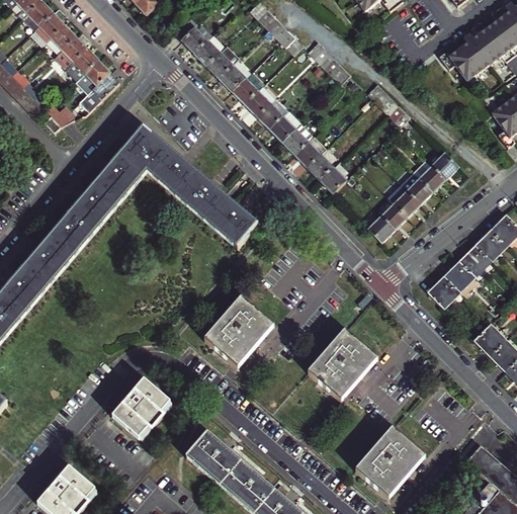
[(30,12),(44,0),(19,0),(15,4),(26,16),(30,12)]
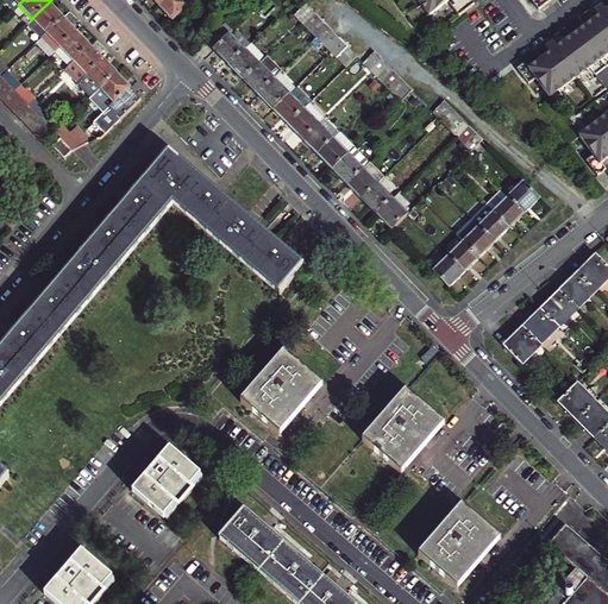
[(45,33),(66,13),(54,0),(51,0),(36,14),(31,19),(45,33)]
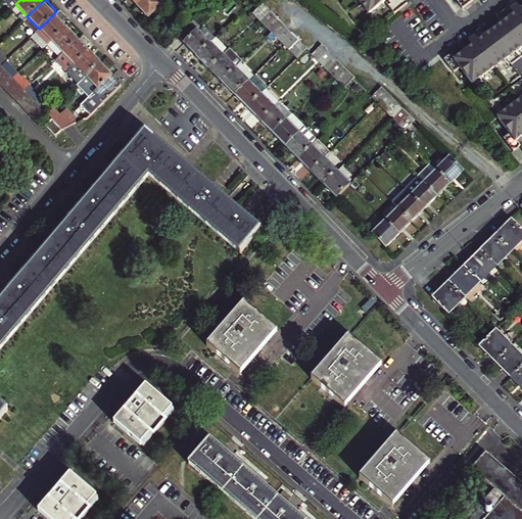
[(139,0),(138,1),(150,13),(164,1),(163,0),(139,0)]
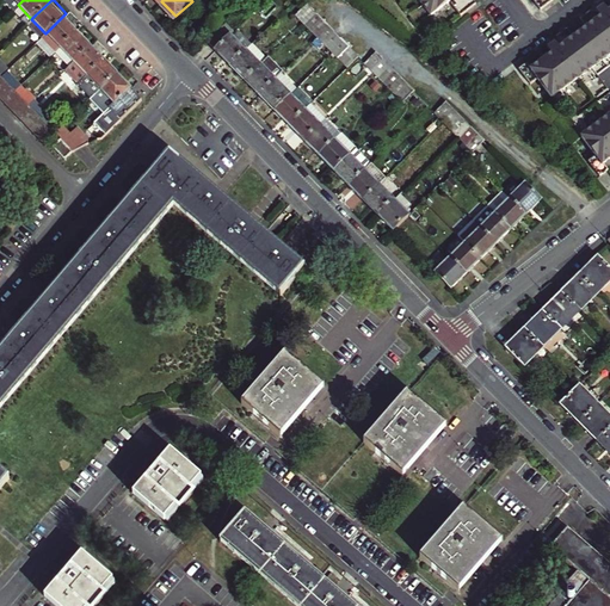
[(418,0),(430,14),(449,0),(460,13),(475,2),(473,0),(418,0)]
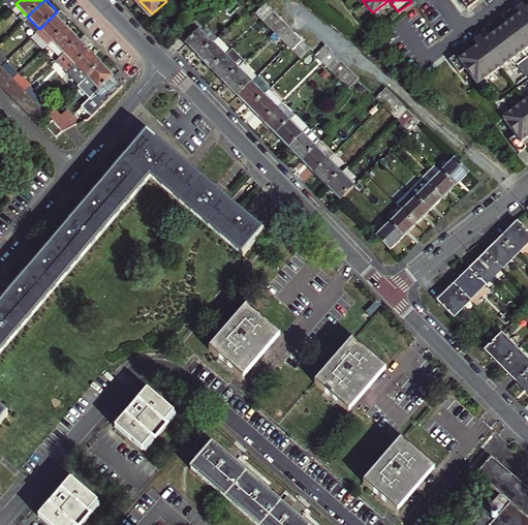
[(511,4),(501,11),(507,19),(508,18),(527,42),(527,2),(526,4),(524,2),(522,0),(521,0),(515,5),(511,4)]
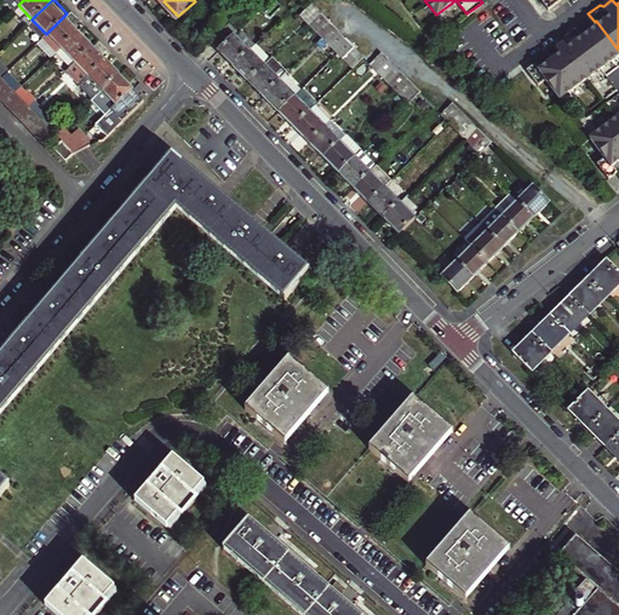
[(304,19),(315,9),(308,3),(297,13),(304,19)]
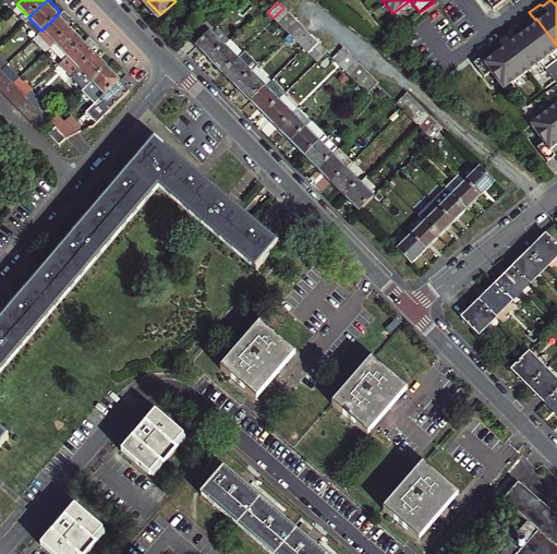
[(279,23),(289,13),(283,8),(274,17),(279,23)]
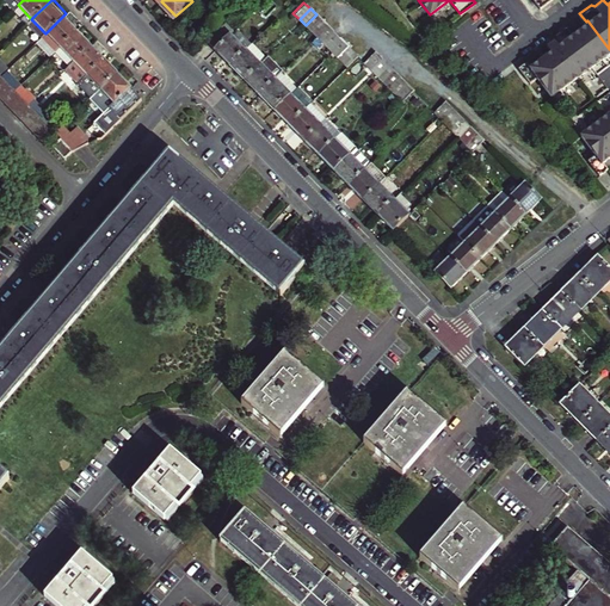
[(66,13),(45,33),(59,48),(63,43),(79,28),(66,13)]
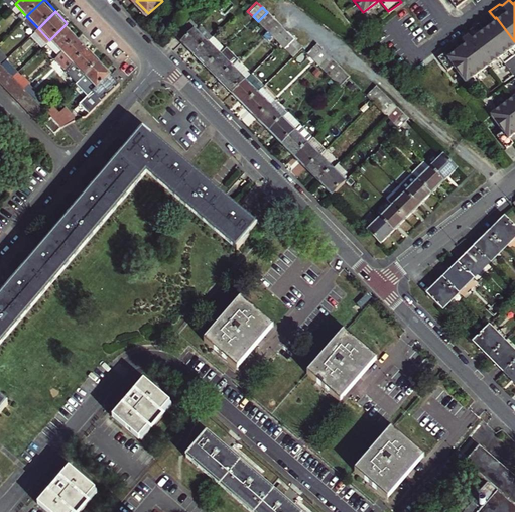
[(495,18),(489,11),(479,19),(484,26),(483,27),(502,51),(500,52),(504,58),(514,50),(514,41),(496,17),(495,18)]
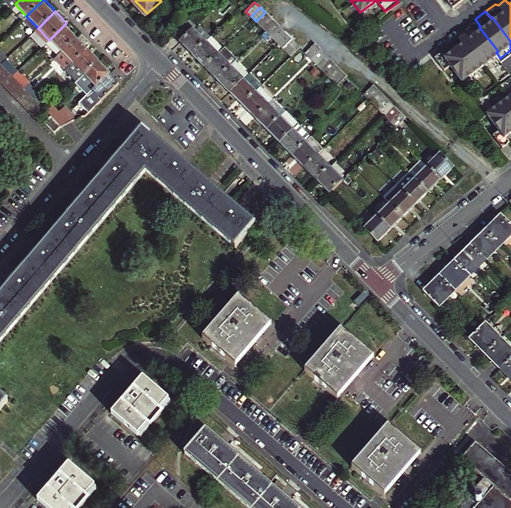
[(261,27),(270,18),(265,12),(256,21),(261,27)]
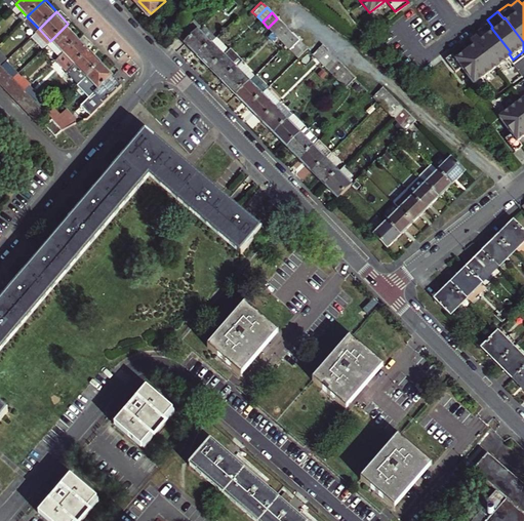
[(191,18),(174,34),(182,41),(195,28),(198,26),(191,18)]
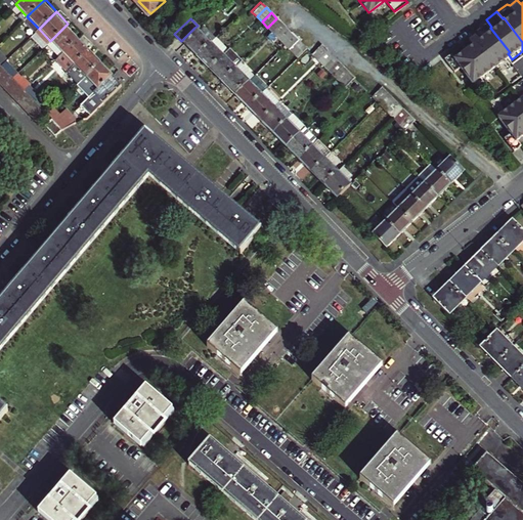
[(273,33),(282,24),(276,18),(267,28),(271,31),(273,33)]
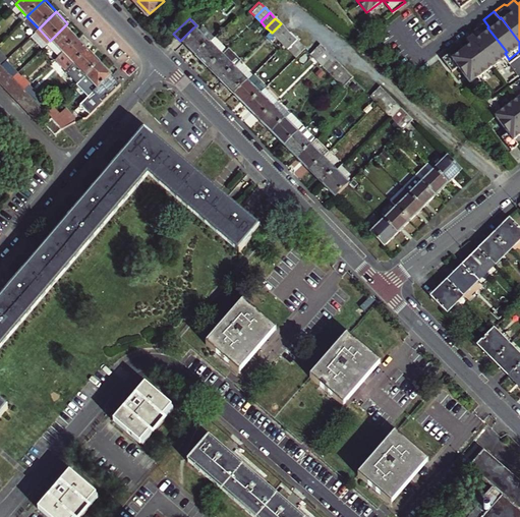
[(518,71),(509,59),(505,53),(507,52),(487,27),(488,26),(483,19),(474,27),(473,31),(467,36),(468,39),(470,41),(453,54),(452,52),(450,49),(443,55),(453,67),(458,63),(471,79),(493,63),(507,80),(518,71)]
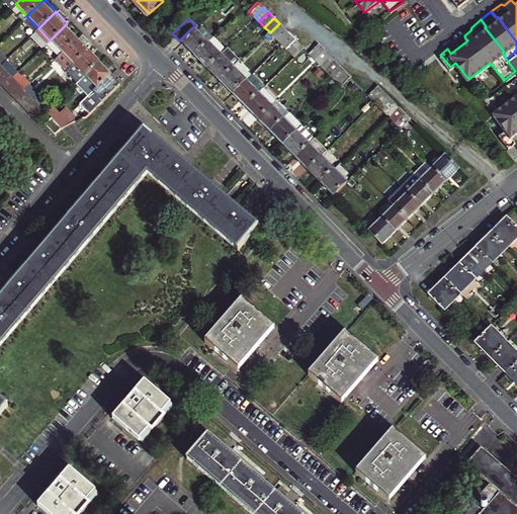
[(50,40),(61,53),(65,49),(79,35),(67,23),(54,36),(50,40)]
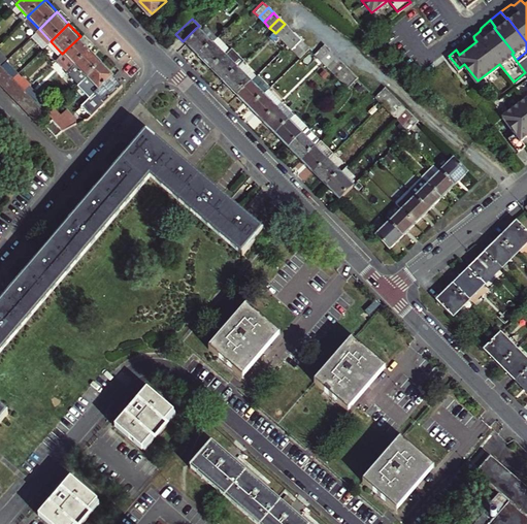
[(281,38),(290,29),(285,24),(275,33),(281,38)]
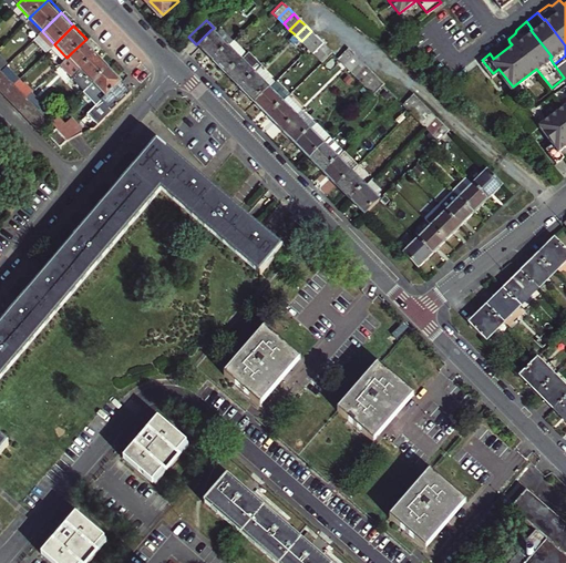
[(225,44),(211,30),(196,44),(211,59),(225,44)]
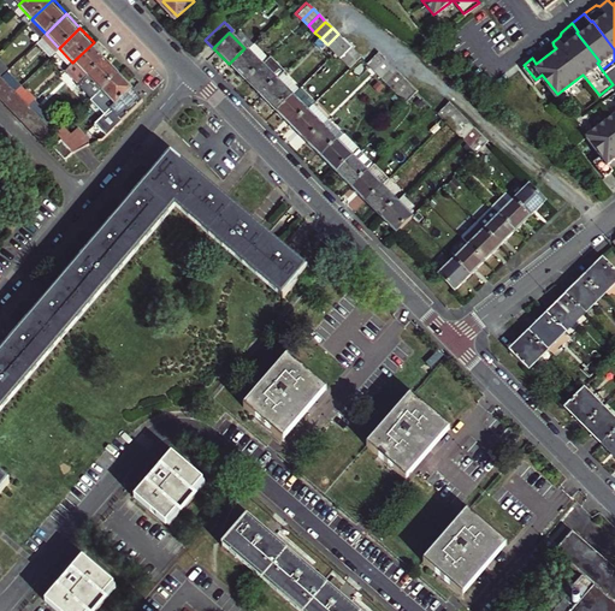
[(335,51),(344,40),(338,34),(327,45),(335,51)]
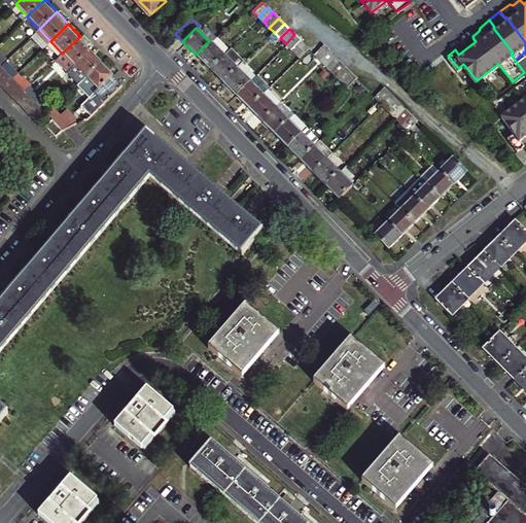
[(286,43),(299,57),(304,51),(308,47),(294,34),(286,43)]
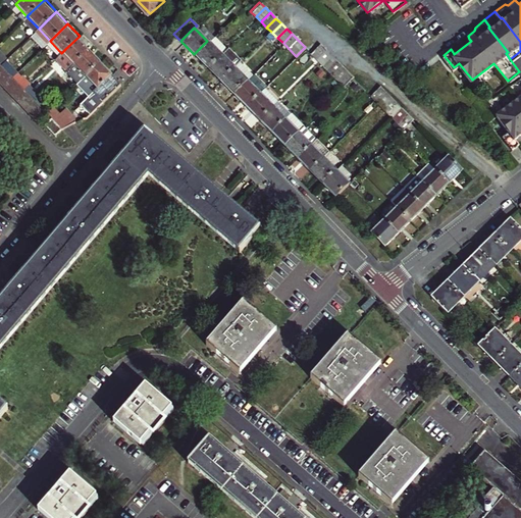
[(65,49),(61,53),(59,55),(70,67),(72,64),(76,61),(91,47),(80,36),(65,49)]
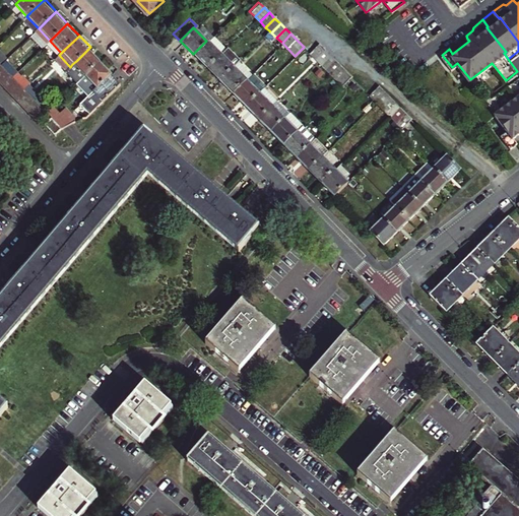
[(219,54),(224,48),(212,36),(206,41),(193,54),(206,66),(219,54)]
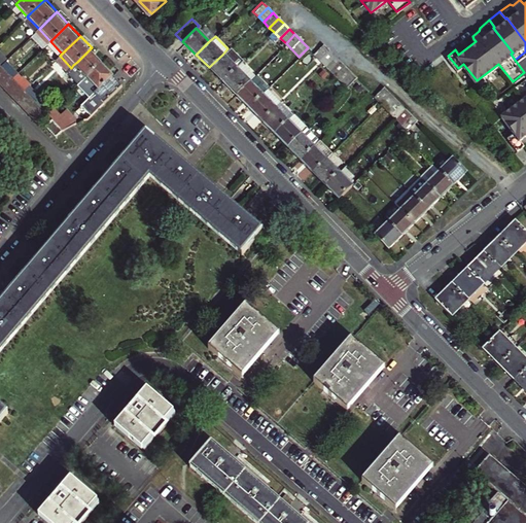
[(286,43),(280,38),(276,42),(282,47),(286,43)]
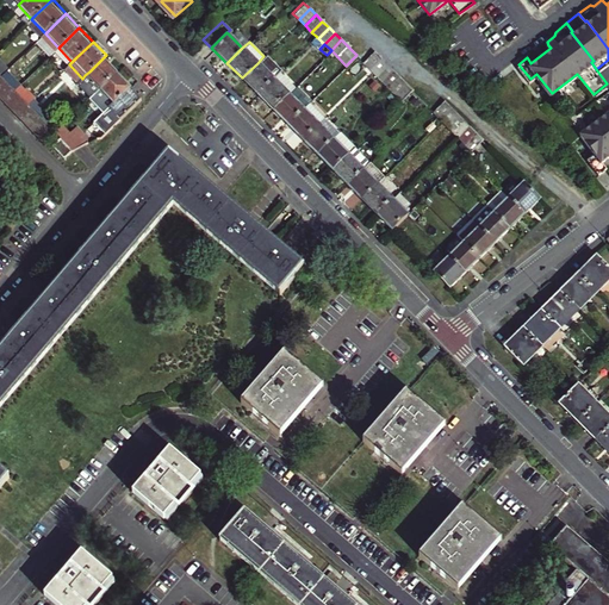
[(548,45),(529,61),(530,63),(551,48),(548,45)]
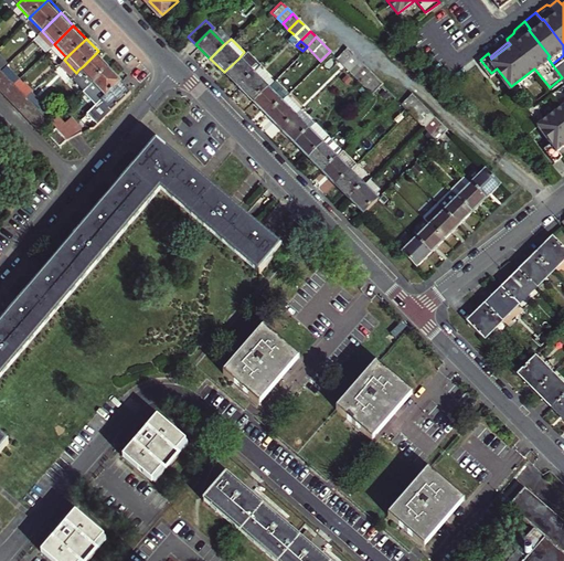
[(342,63),(352,53),(346,48),(337,56),(342,63)]
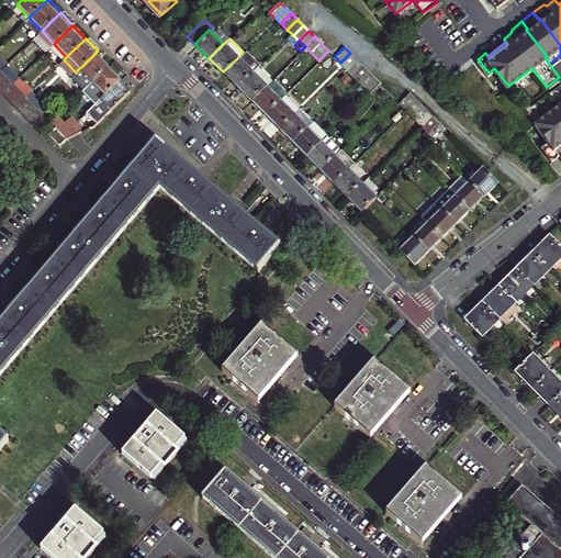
[(82,66),(78,69),(76,73),(75,73),(87,87),(91,82),(110,64),(98,51),(82,66)]
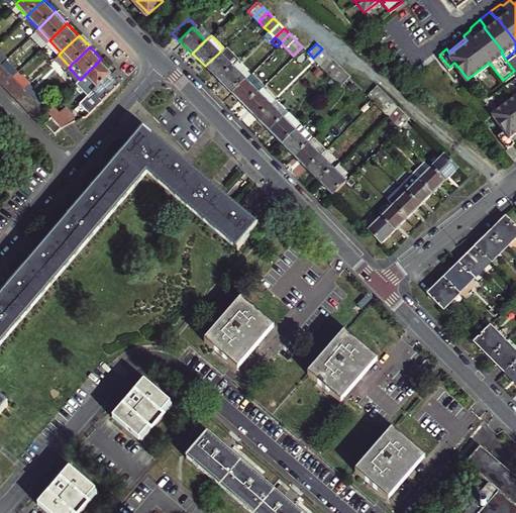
[(318,63),(327,54),(322,48),(313,58),(315,59),(318,63)]
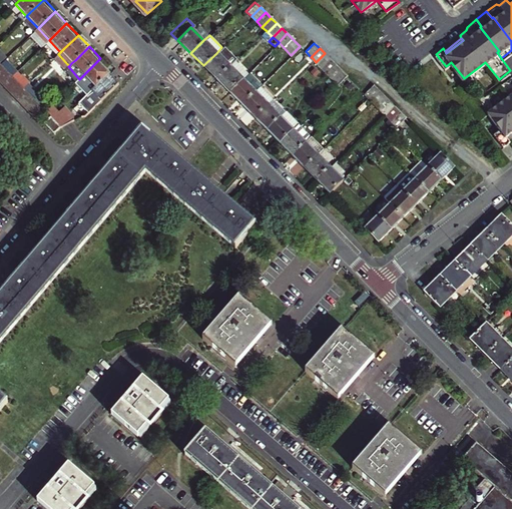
[(228,65),(216,53),(203,65),(215,77),(228,65)]
